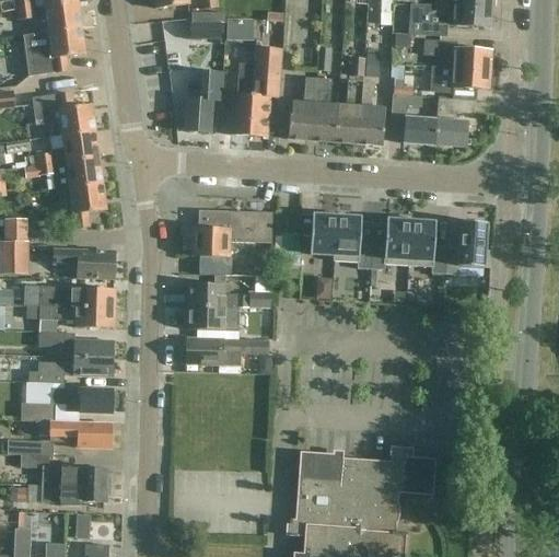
[(46,3),(49,28),(80,25),(77,0),(69,0),(46,3)]
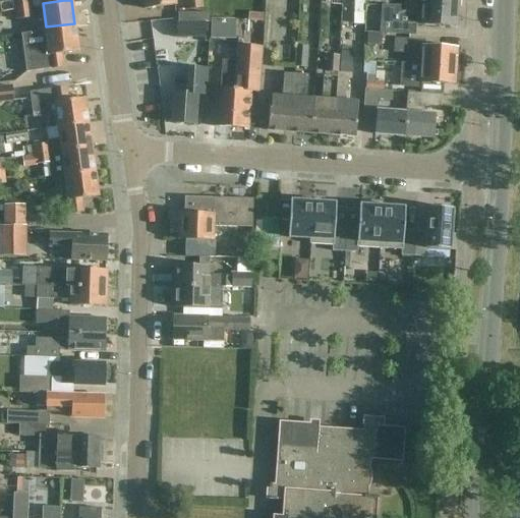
[(189,15),(211,14),(210,3),(204,4),(203,0),(185,0),(186,6),(188,5),(189,15)]
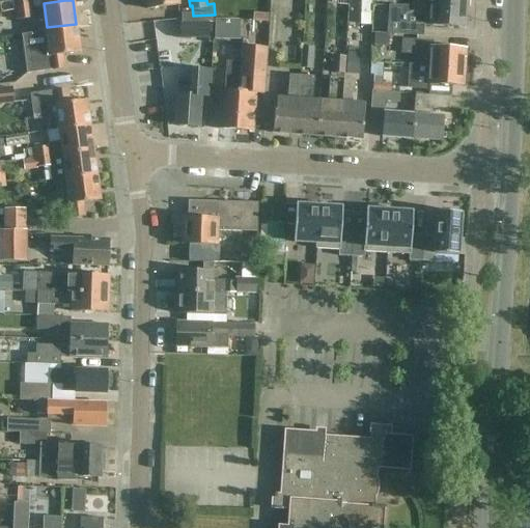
[(361,0),(361,21),(371,22),(371,0),(361,0)]
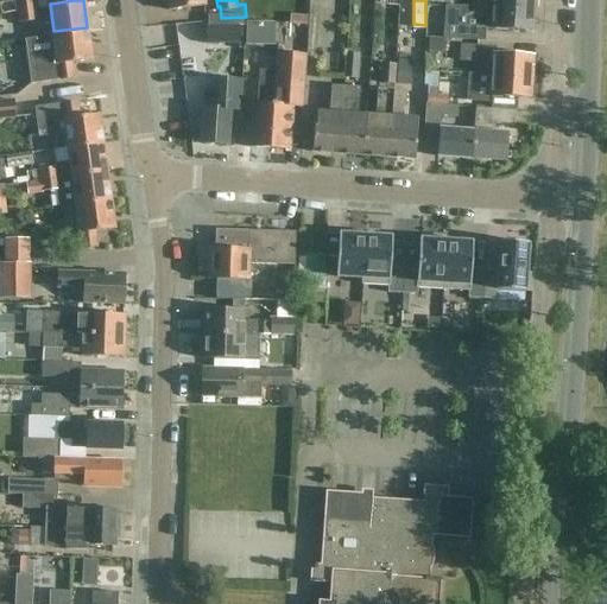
[(485,26),(505,29),(532,30),(533,24),(536,24),(537,8),(493,6),(492,13),(468,11),(468,4),(447,2),(444,31),(484,33),(485,26)]
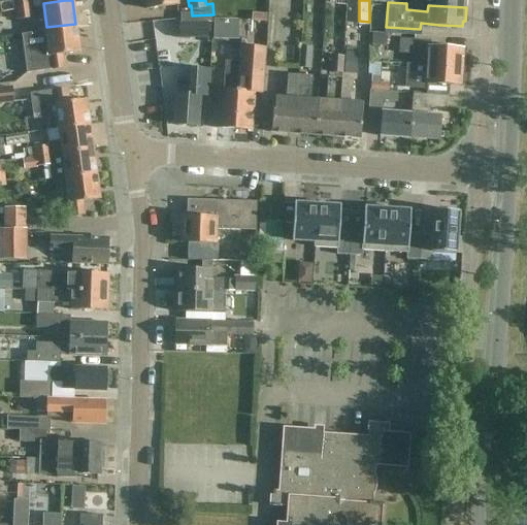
[(34,13),(32,4),(14,6),(15,17),(34,13)]
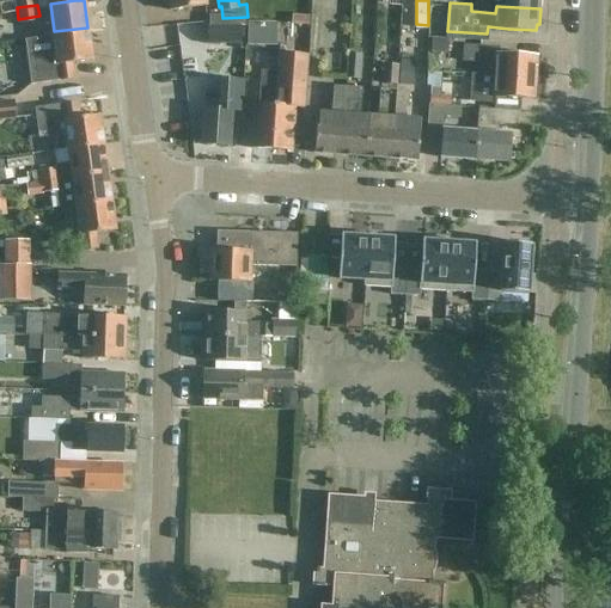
[(277,42),(279,19),(249,18),(249,41),(277,42)]
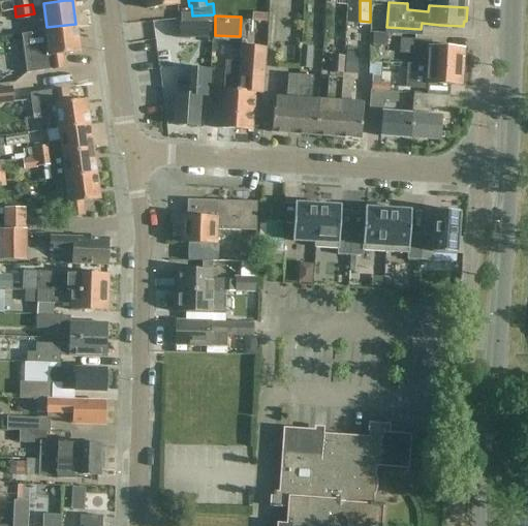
[(210,18),(180,19),(180,36),(210,35),(210,18)]
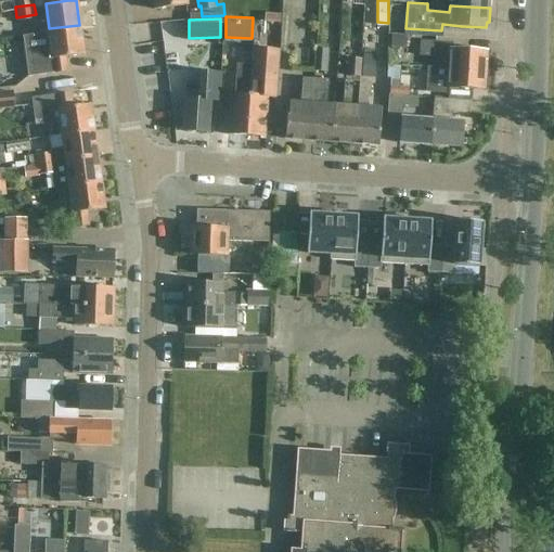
[(84,52),(79,25),(49,28),(23,33),(28,73),(67,67),(66,54),(84,52)]
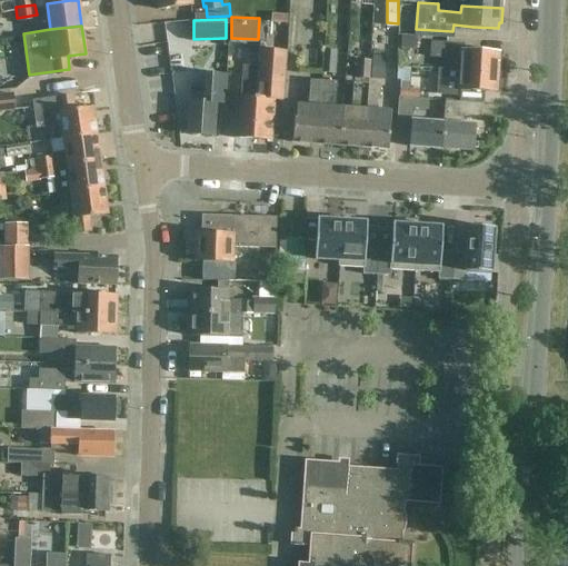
[(462,56),(461,67),(501,70),(501,58),(499,57),(500,49),(464,47),(464,41),(431,39),(430,53),(462,56)]
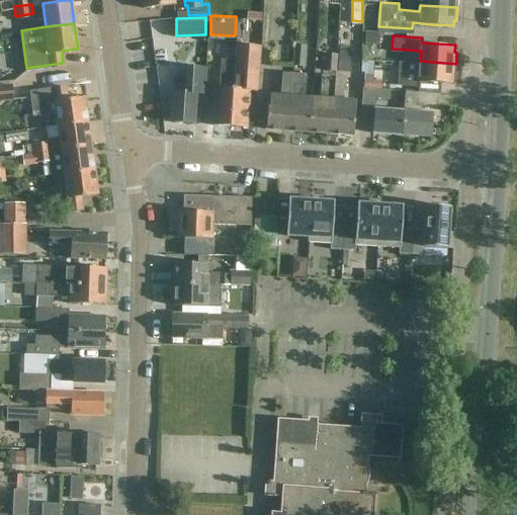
[(339,52),(337,52),(337,54),(336,70),(350,70),(351,49),(349,49),(350,44),(340,43),(339,52)]
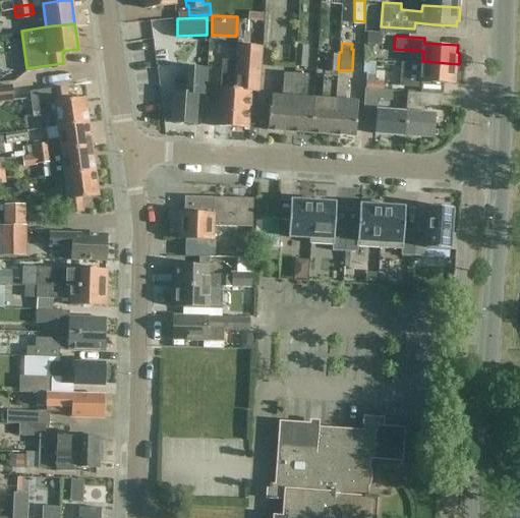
[(236,59),(232,125),(247,127),(250,89),(261,90),(264,46),(237,44),(236,59)]
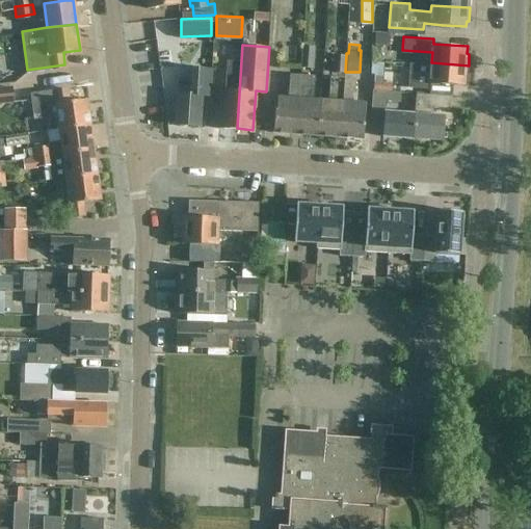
[(345,72),(346,55),(335,55),(334,72),(345,73),(345,72)]
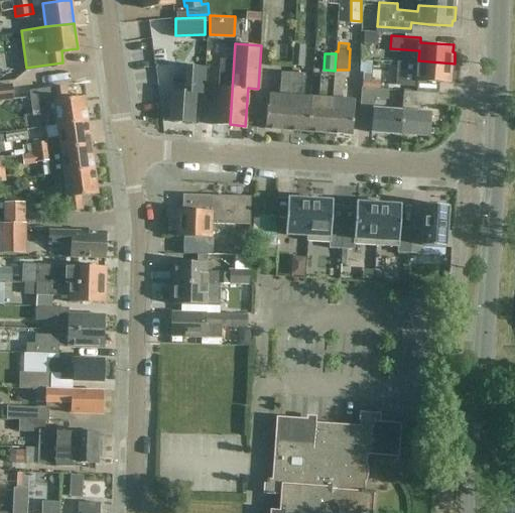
[(234,58),(221,57),(219,85),(216,85),(214,123),(230,124),(234,58)]
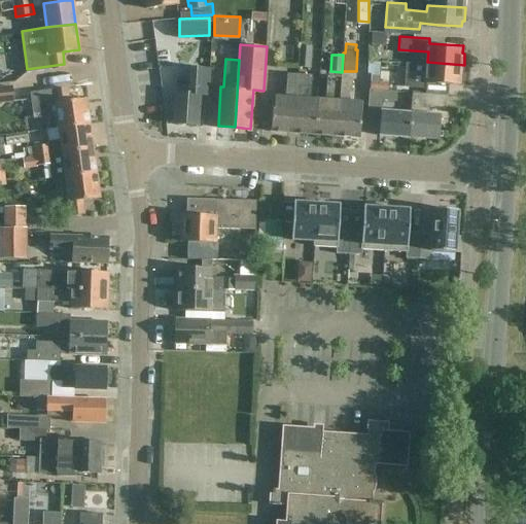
[(463,75),(464,65),(427,62),(427,63),(412,62),(411,71),(407,71),(406,84),(426,85),(427,80),(460,83),(461,76),(463,75)]
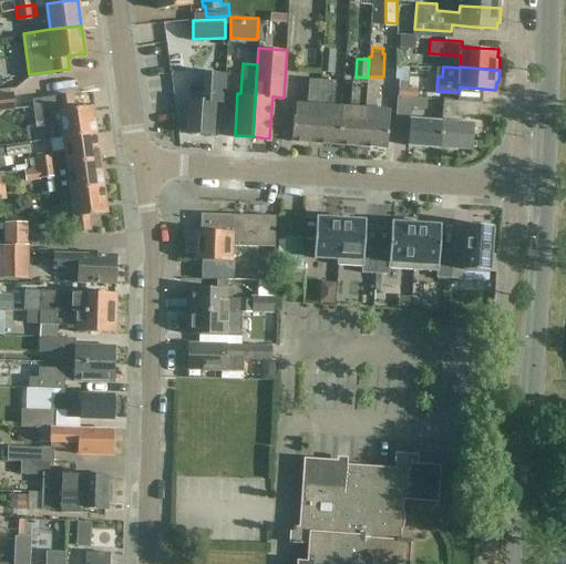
[(205,99),(202,99),(189,98),(187,131),(197,132),(202,134),(206,132),(214,133),(215,118),(216,100),(225,101),(226,73),(206,71),(205,99)]
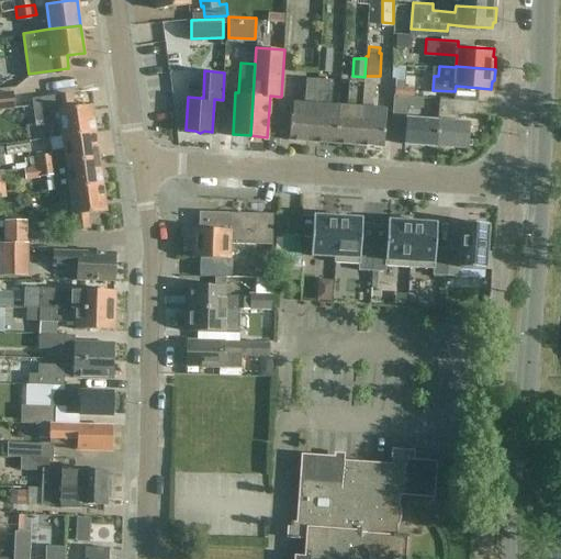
[(289,138),(312,141),(316,79),(305,79),(305,92),(307,92),(306,102),(291,101),(290,118),(289,138)]
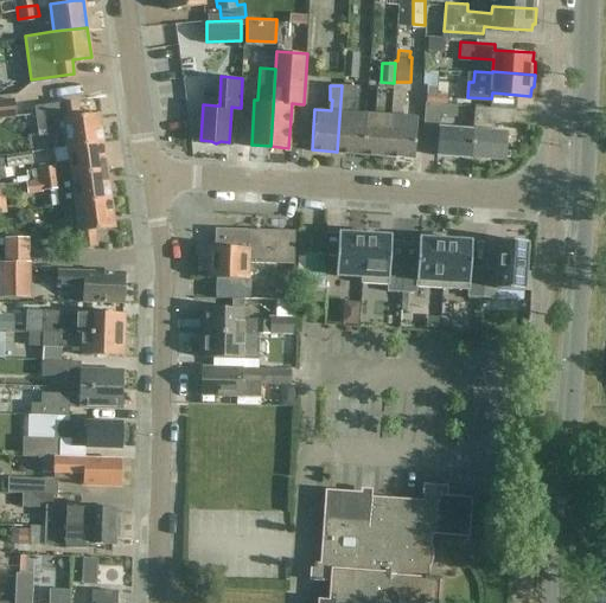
[(342,85),(337,152),(364,153),(365,113),(350,111),(351,101),(352,102),(353,87),(342,85)]
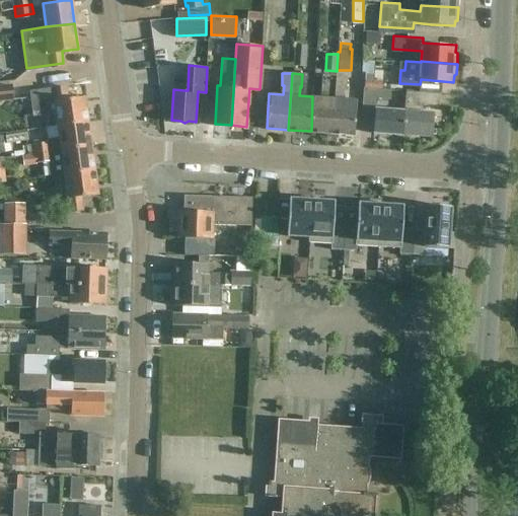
[(318,97),(312,96),(311,131),(331,133),(336,76),(337,76),(337,75),(320,74),(318,97)]
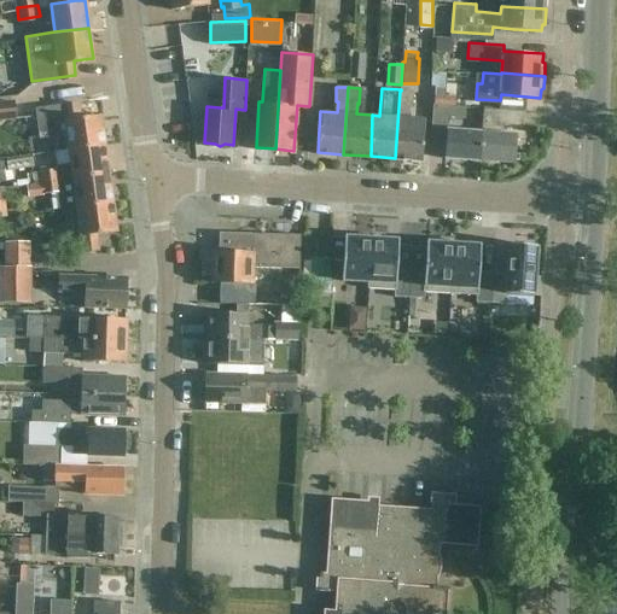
[(400,91),(395,158),(423,159),(425,136),(425,120),(408,117),(408,106),(412,106),(413,92),(401,91),(400,91)]
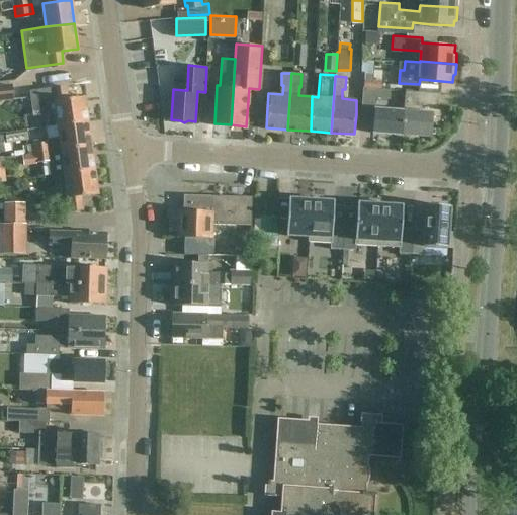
[(0,98),(14,97),(12,81),(0,82),(0,98)]
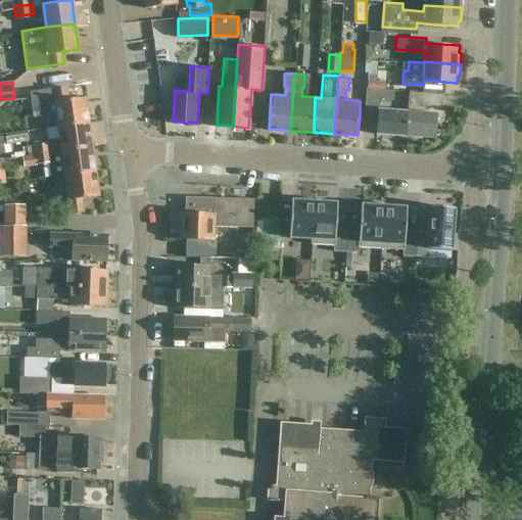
[(34,114),(53,112),(55,126),(88,122),(85,96),(68,98),(66,85),(54,87),(49,87),(31,90),(34,114)]
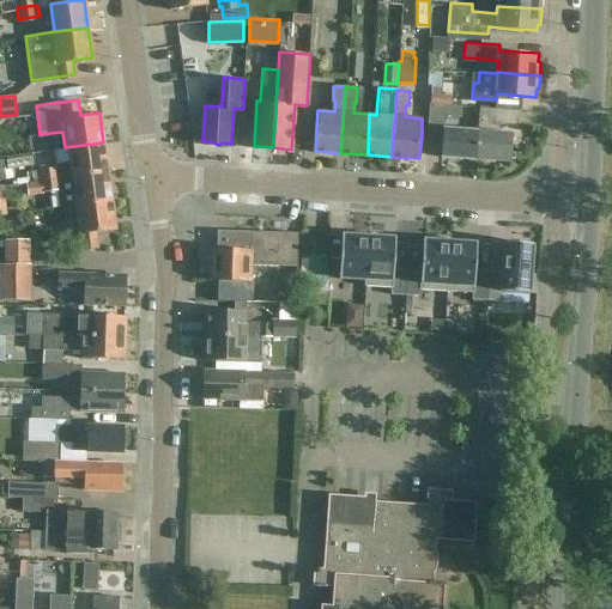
[(443,156),(477,157),(478,129),(444,127),(446,114),(462,114),(462,103),(429,101),(428,133),(443,134),(442,156),(443,156)]
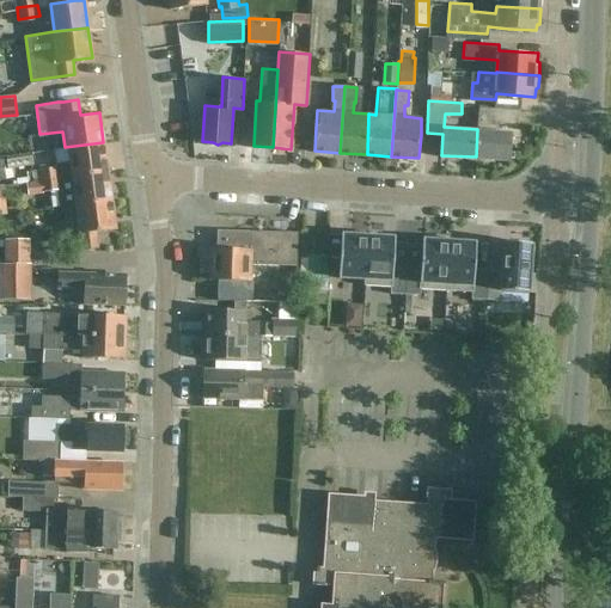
[(478,129),(477,129),(476,157),(508,159),(508,160),(511,160),(512,131),(499,130),(499,122),(518,123),(519,108),(480,105),(478,129)]
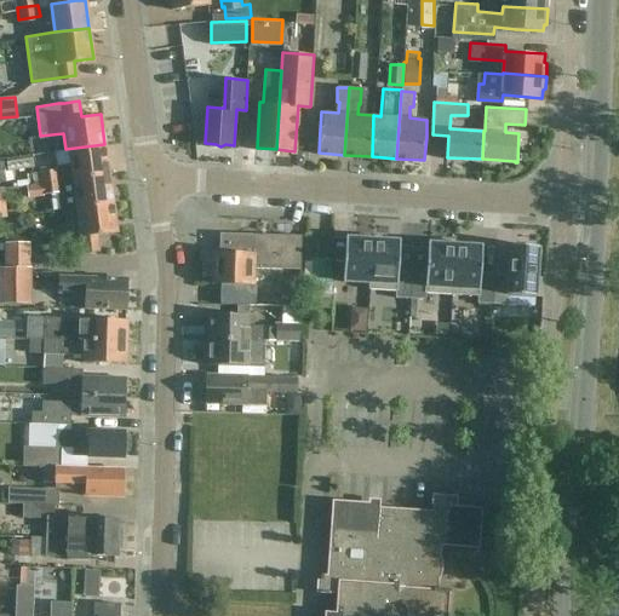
[(41,182),(109,172),(104,144),(66,149),(67,161),(57,162),(57,167),(33,171),(34,183),(41,182)]
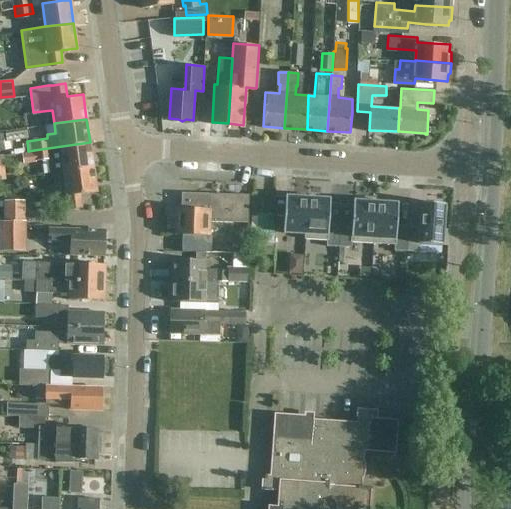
[(0,150),(6,149),(5,140),(43,134),(41,124),(0,130),(0,150)]
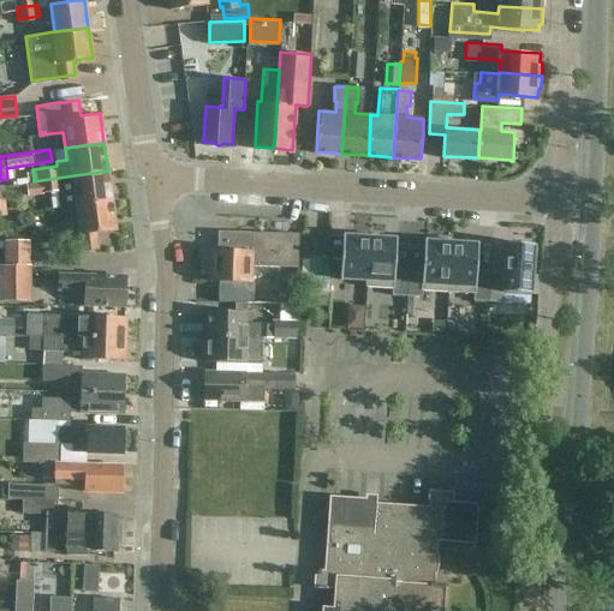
[(108,171),(41,180),(42,191),(58,189),(60,205),(72,203),(73,205),(112,199),(108,171)]
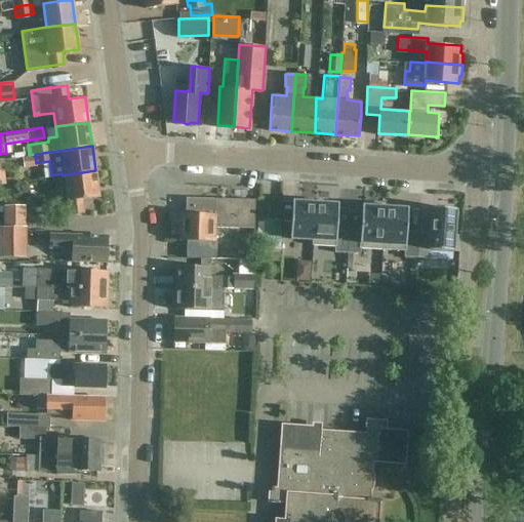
[(95,170),(63,175),(68,213),(84,211),(82,198),(98,196),(95,170)]
